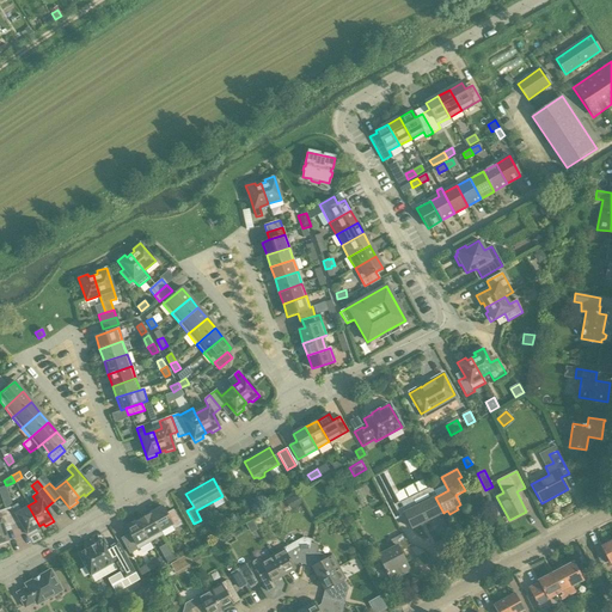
[(481,481),(471,485),(478,500),(487,495),(481,481)]
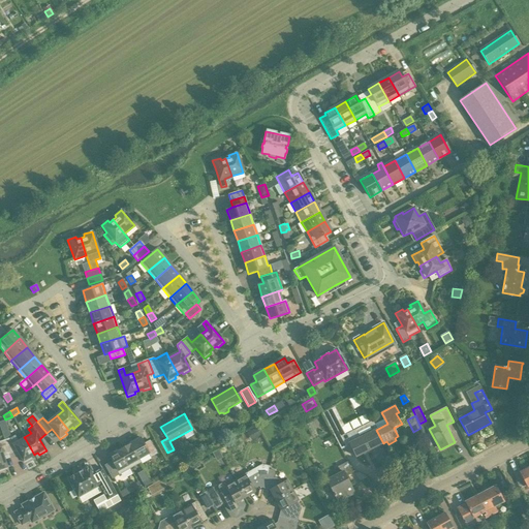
[(383,443),(376,430),(372,422),(342,437),(346,445),(348,444),(355,458),(383,443)]
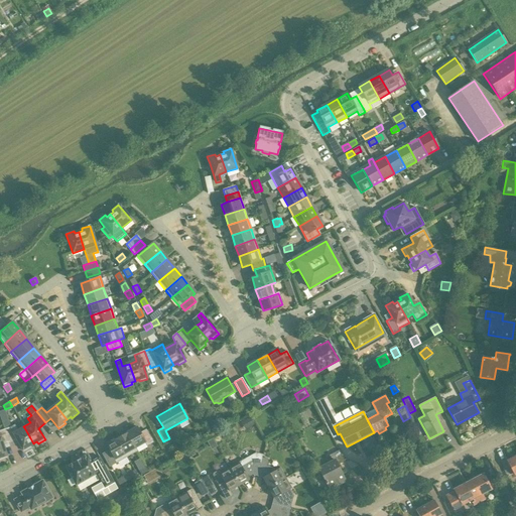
[(250,417),(244,420),(248,428),(254,424),(250,417)]
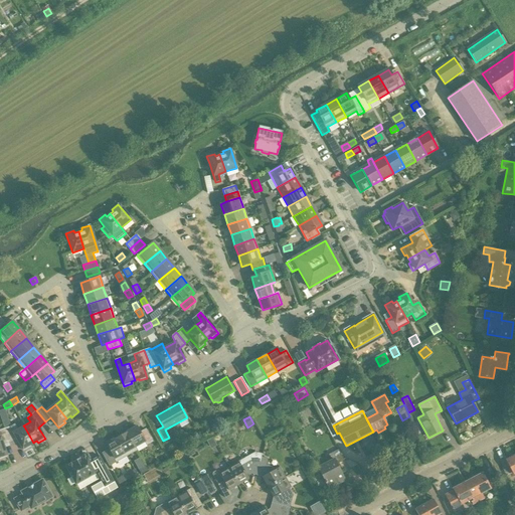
[(9,442),(17,440),(23,451),(30,447),(29,445),(33,443),(24,426),(23,425),(16,430),(14,424),(4,428),(9,442)]
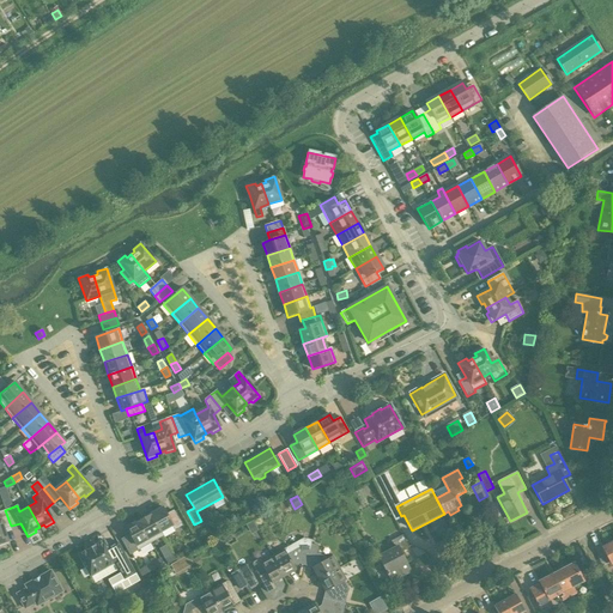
[(150,515),(162,536),(163,536),(161,532),(171,525),(174,529),(181,526),(173,511),(167,515),(163,508),(150,515)]
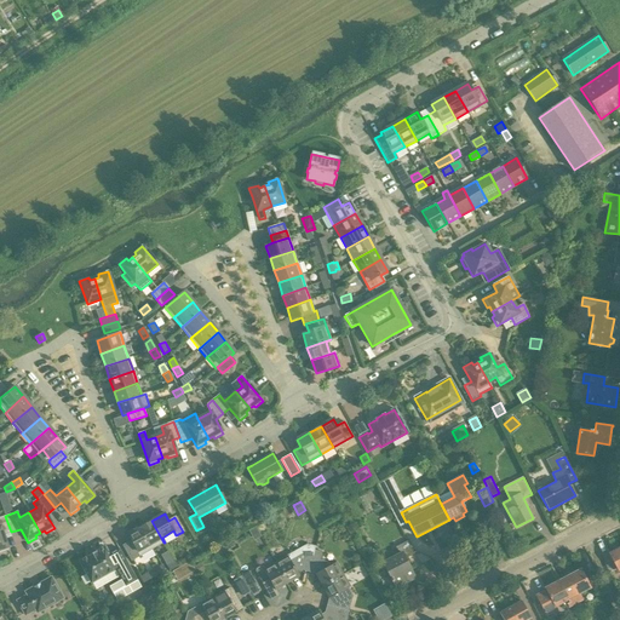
[(4,534),(11,532),(5,516),(0,517),(0,526),(0,527),(0,526),(0,552),(9,550),(4,534)]
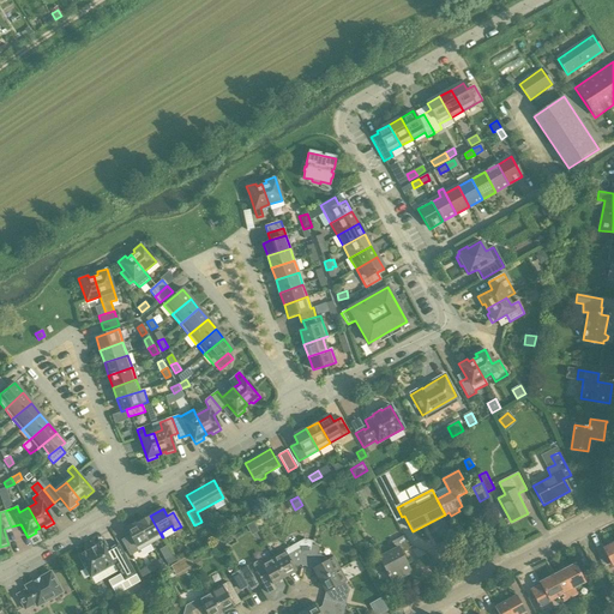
[(138,523),(150,543),(162,537),(150,516),(138,523)]
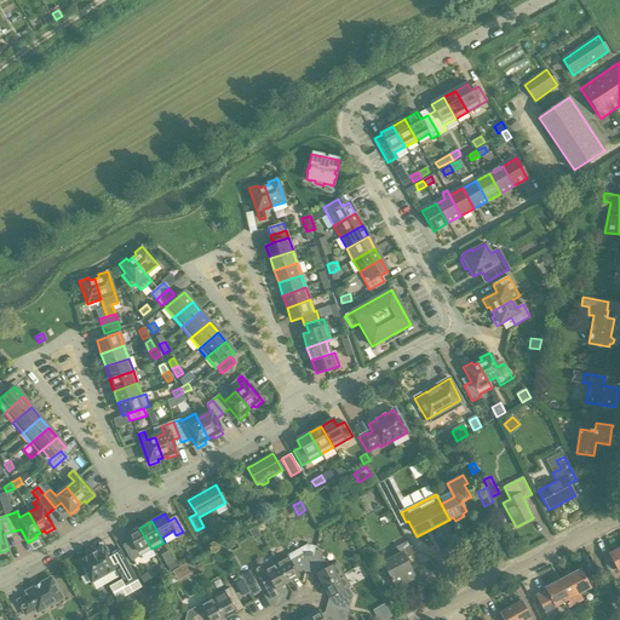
[(131,561),(151,549),(139,528),(127,534),(131,541),(122,546),(131,561)]
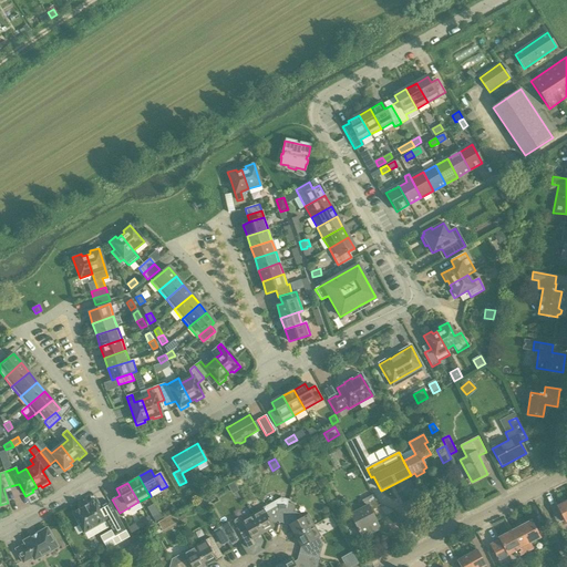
[(214,500),(210,494),(204,497),(207,503),(214,500)]
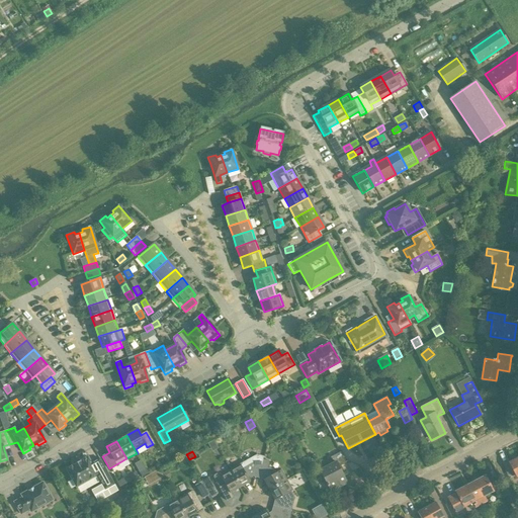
[(320,470),(324,478),(331,492),(346,484),(338,467),(345,463),(339,452),(330,457),(333,463),(320,470)]
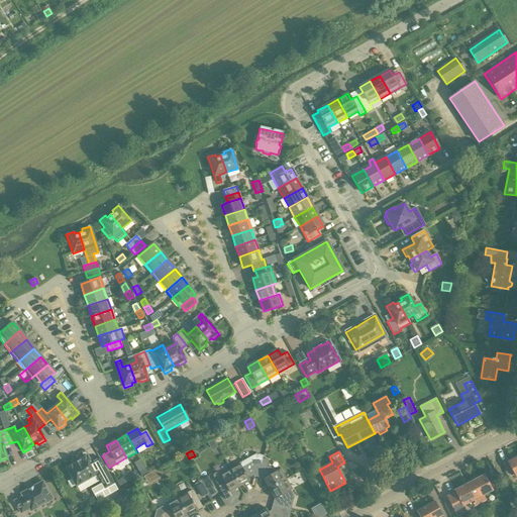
[(191,462),(189,458),(186,453),(177,458),(182,468),(191,462)]
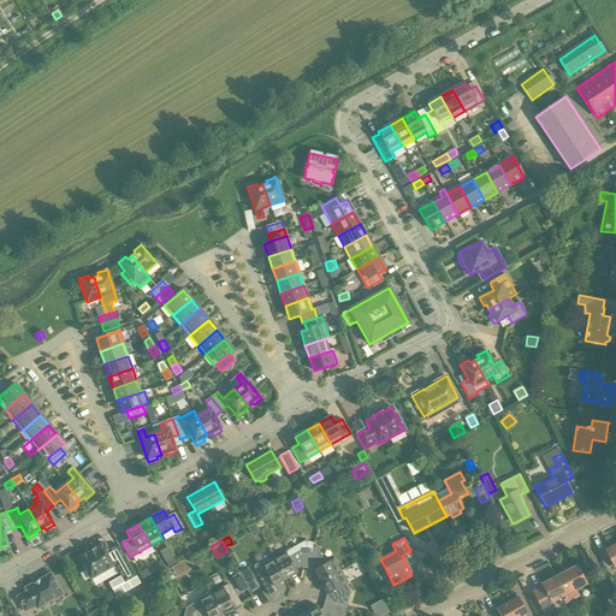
[(279,568),(286,580),(297,574),(295,569),(300,567),(307,569),(307,568),(312,552),(311,552),(312,548),(313,543),(307,540),(273,558),(279,568)]
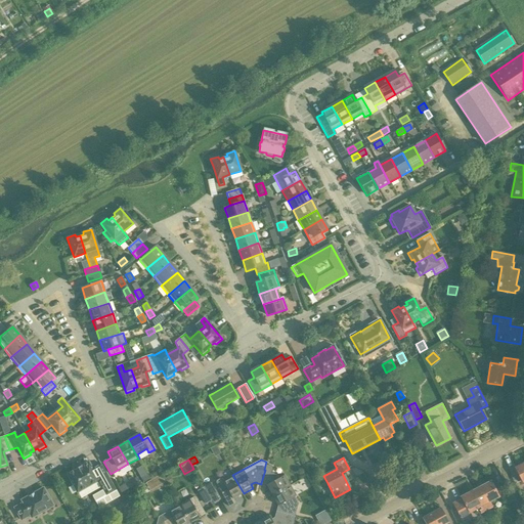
[(74,471),(67,475),(72,483),(77,492),(93,483),(98,481),(99,483),(100,484),(103,491),(93,497),(99,508),(120,496),(116,489),(112,483),(104,471),(100,463),(91,468),(88,463),(81,467),(81,466),(74,470),(74,471)]
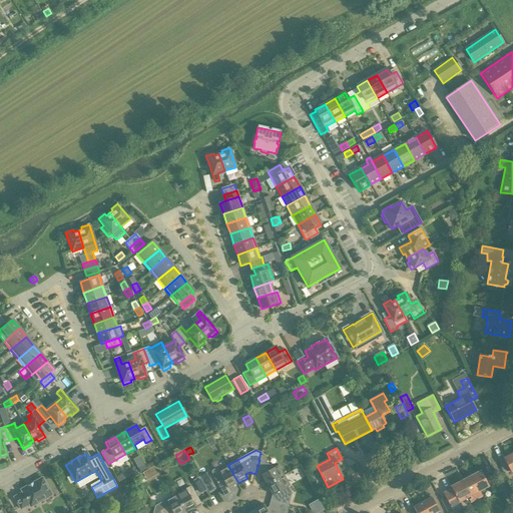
[(265,457),(261,456),(260,460),(255,474),(261,476),(267,485),(285,475),(279,466),(274,468),(273,466),(265,464),(266,460),(265,457)]
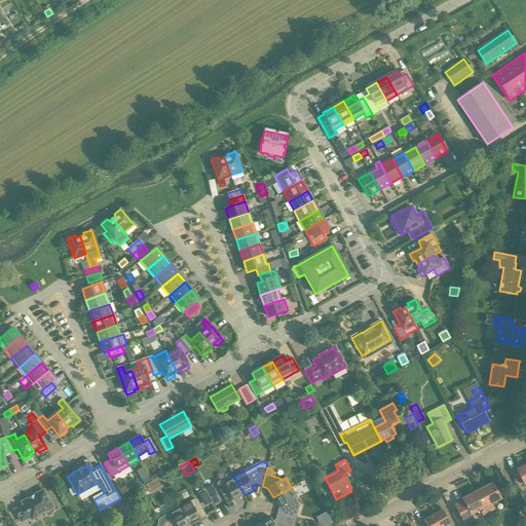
[(144,484),(150,481),(148,476),(141,480),(144,484)]
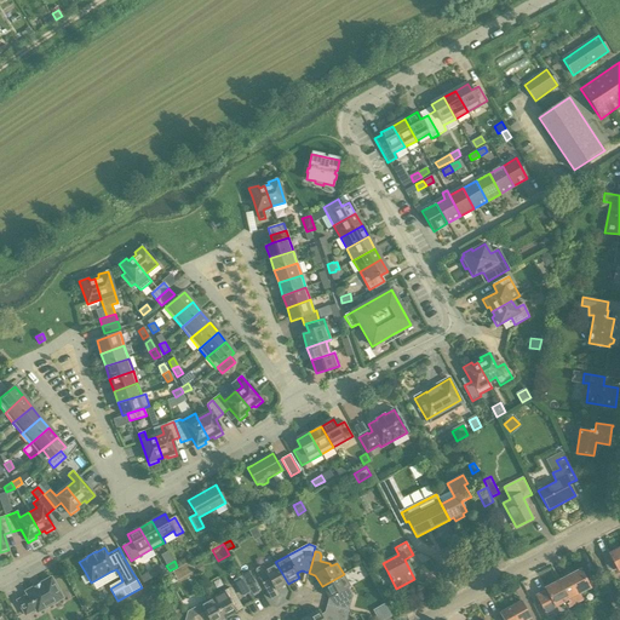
[(256,572),(271,600),(277,596),(279,593),(276,591),(288,584),(275,562),(264,568),(263,567),(260,567),(257,569),(256,572)]
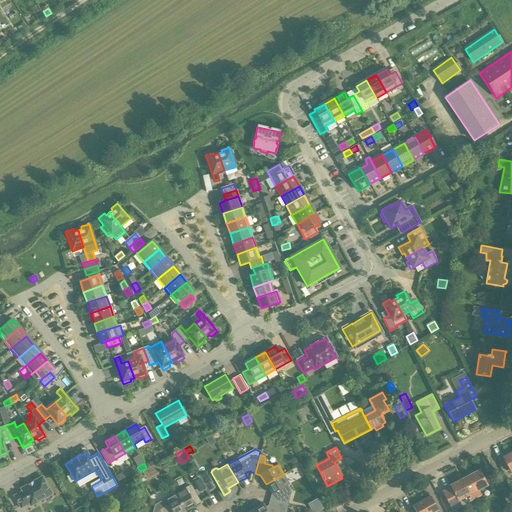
[(126,471),(127,472),(129,475),(136,471),(133,467),(126,471)]
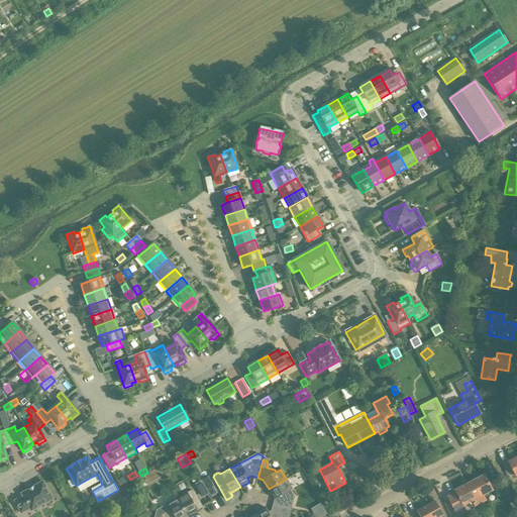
[(484,476),(481,477),(466,486),(470,493),(477,490),(481,497),(477,499),(480,504),(486,501),(483,496),(492,491),(484,476)]
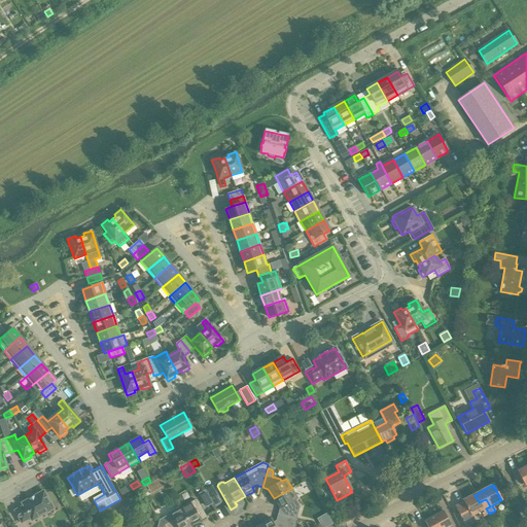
[(297,498),(292,488),(274,498),(280,508),(278,515),(296,520),(301,506),(296,499),(297,498)]
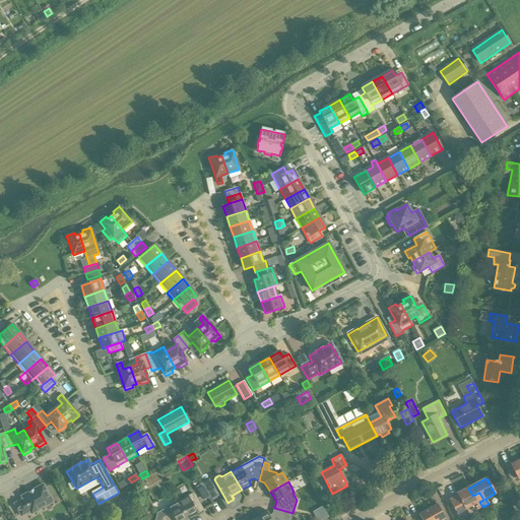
[(31,514),(53,502),(43,484),(33,490),(34,491),(33,491),(33,492),(29,494),(29,493),(28,493),(21,497),(22,499),(14,504),(21,516),(29,512),(31,514)]
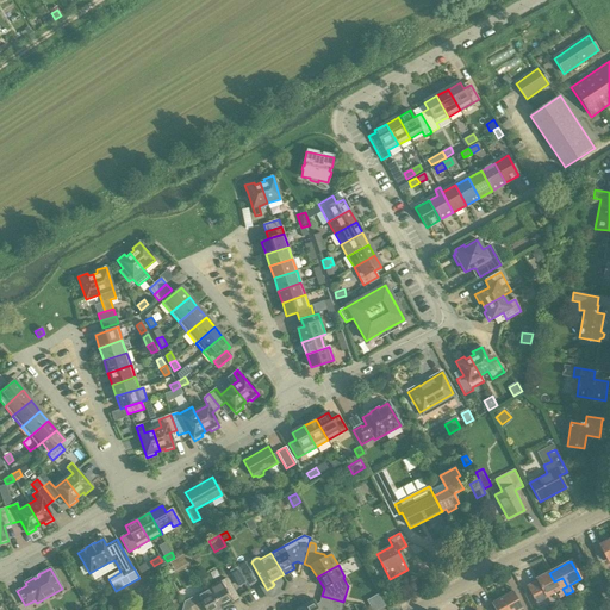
[(554,582),(549,573),(536,579),(540,586),(530,592),(537,605),(549,599),(547,597),(556,591),(560,597),(566,595),(562,589),(567,586),(562,578),(554,582)]
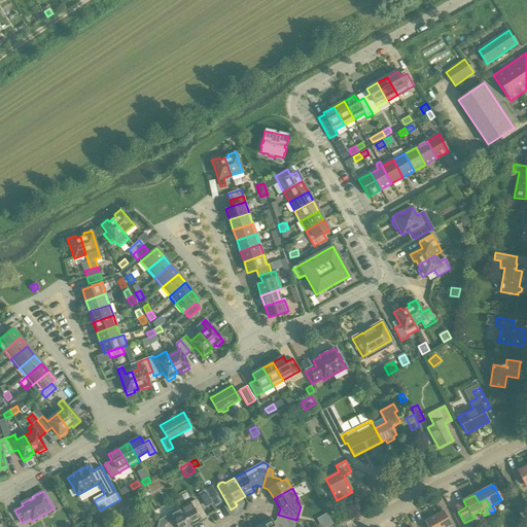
[(108,508),(112,516),(130,505),(127,498),(108,508)]
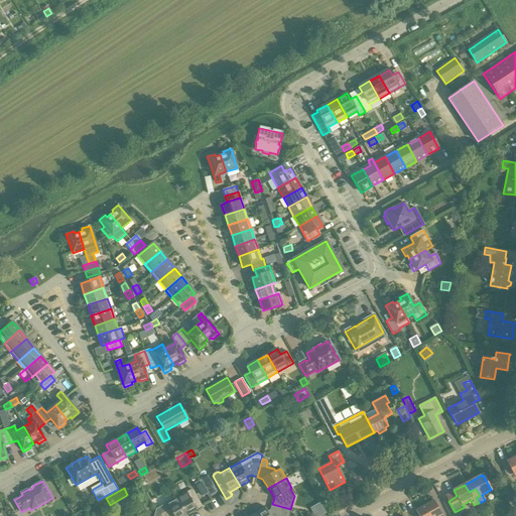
[(176,498),(186,515),(197,510),(203,507),(194,491),(190,490),(187,492),(186,492),(176,498)]
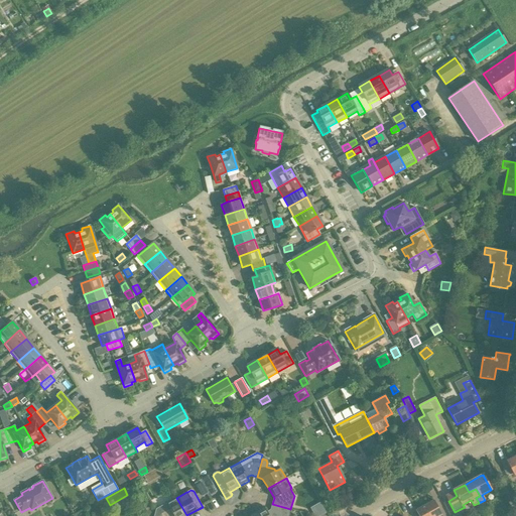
[(185,515),(186,515),(176,498),(156,509),(153,515),(185,515)]
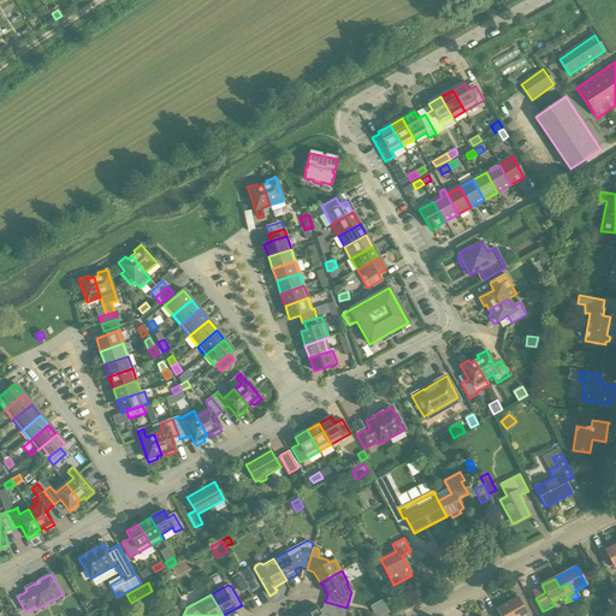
[(528,615),(519,598),(508,604),(514,615),(528,615)]
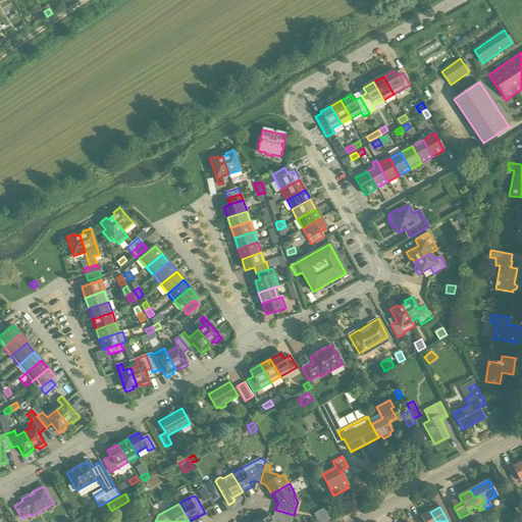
[(292,521),(294,515),(275,510),(274,516),(270,518),(268,514),(258,520),(259,521),(292,521)]
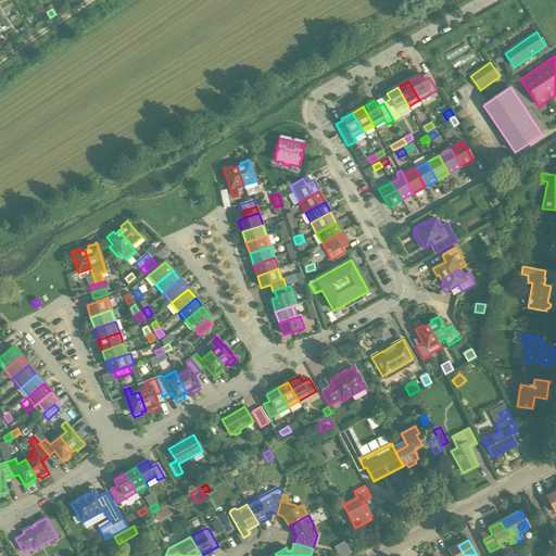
[(464,555),(458,545),(449,550),(451,555),(464,555)]
